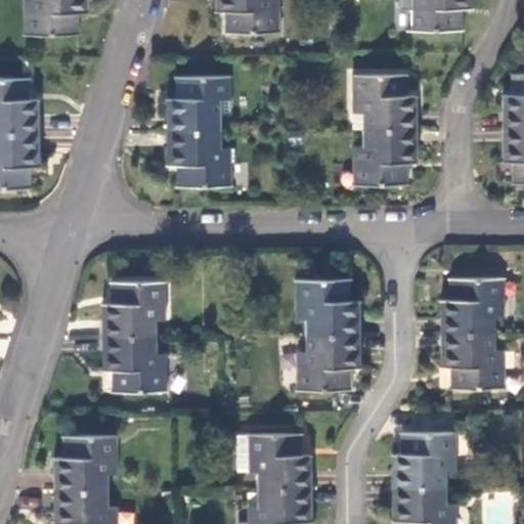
[(87,0),(24,0),(25,35),(79,35),(79,33),(74,32),(74,12),(88,12),(87,0)]
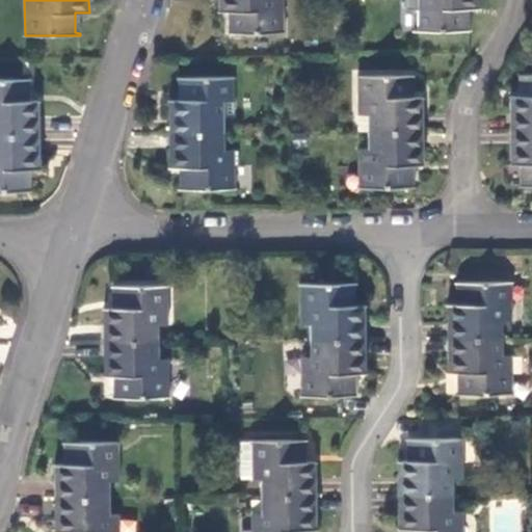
[(220,0),(220,10),(235,11),(234,31),(231,31),(231,33),(285,33),(285,0),(220,0)]
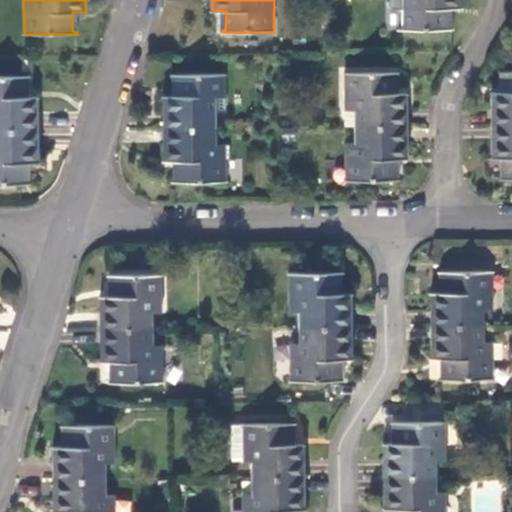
[(462,0),(388,0),(389,33),(454,32),(454,29),(450,29),(449,9),(462,9),(462,0)]
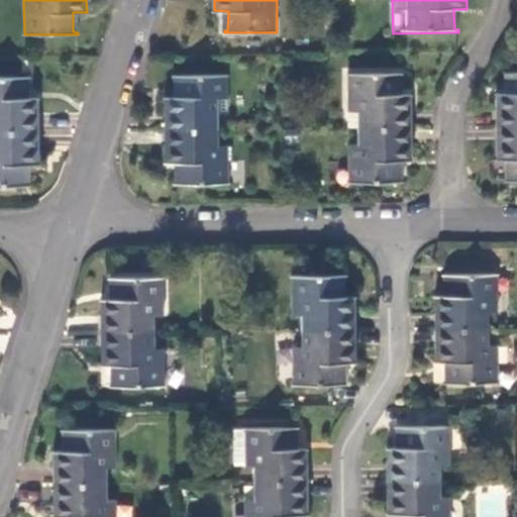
[(498,94),(498,127),(516,126),(516,71),(507,72),(507,74),(512,74),(512,94),(498,94)]
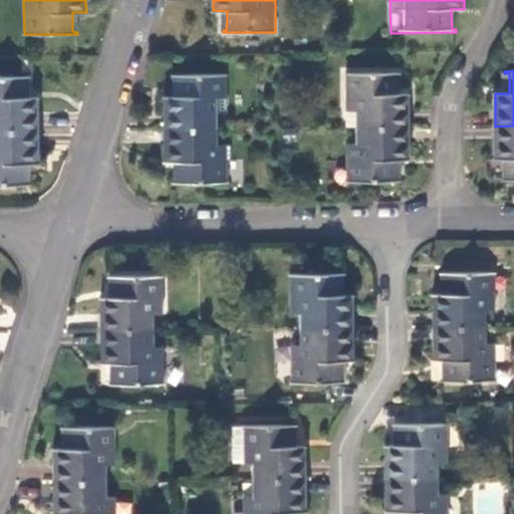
[(346,129),(356,129),(410,129),(410,96),(397,96),(397,77),(401,77),(401,74),(346,74),(346,112),(346,129)]
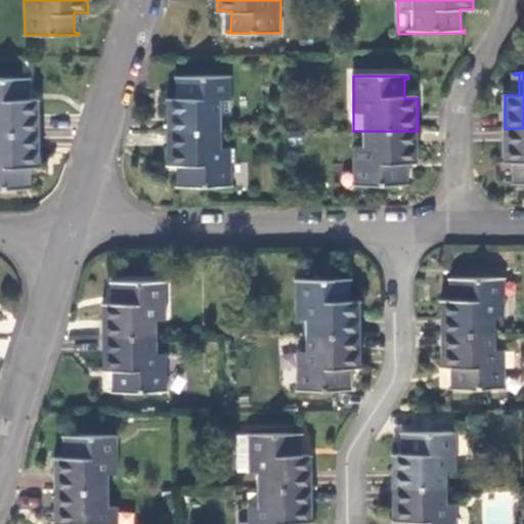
[(170,98),(170,132),(224,132),(224,117),(232,117),(232,77),(179,77),(179,79),(183,79),(183,99),(170,98)]
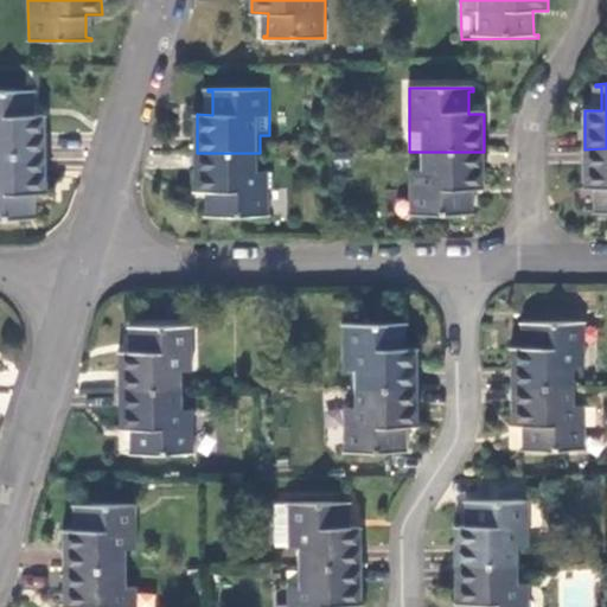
[(0,153),(45,153),(44,116),(29,116),(29,94),(33,94),(33,90),(0,90),(0,153)]
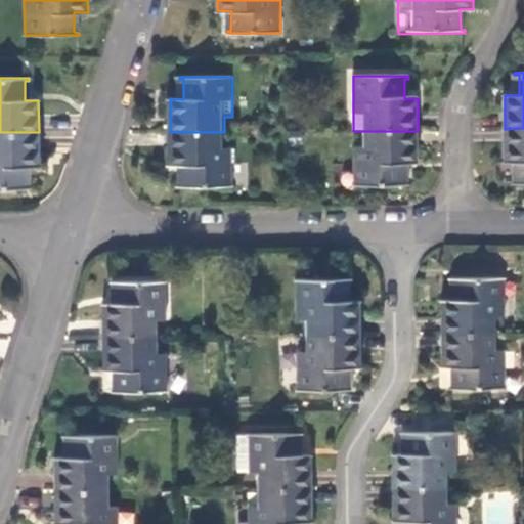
[(523,128),(505,129),(506,161),(519,161),(519,180),(516,180),(516,182),(523,182),(523,128)]
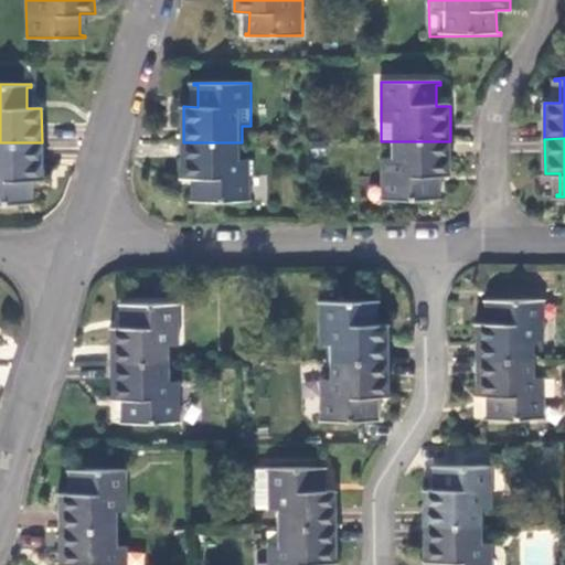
[(450,141),(392,141),(392,159),(382,158),(382,201),(439,202),(440,199),(436,199),(436,178),(450,178),(450,141)]
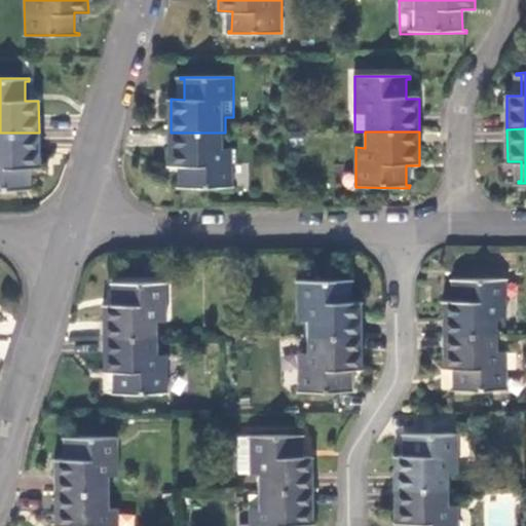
[(39,133),(0,133),(0,189),(30,190),(30,187),(26,187),(26,167),(40,167),(39,133)]
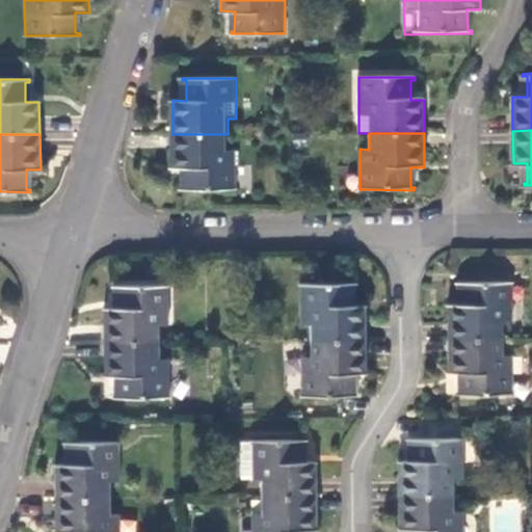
[(228,134),(173,134),(171,168),(187,168),(187,187),(184,187),(184,190),(236,190),(236,151),(228,151),(228,134)]
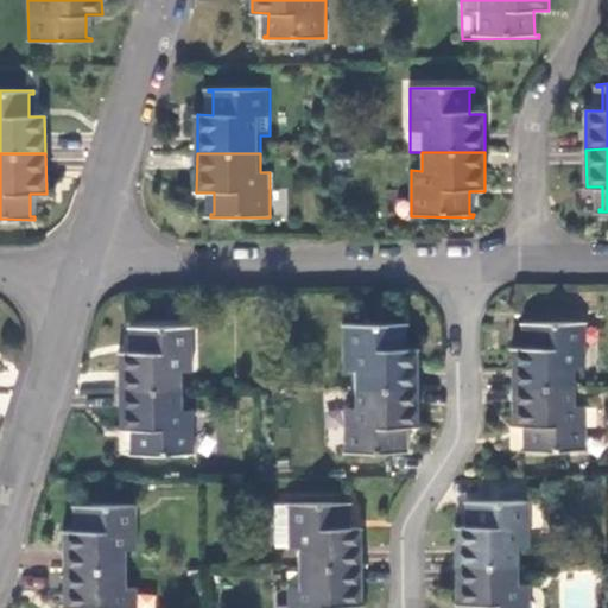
[(514,348),(515,387),(577,386),(577,367),(588,367),(588,322),(524,322),(524,325),(530,325),(529,348),(514,348)]
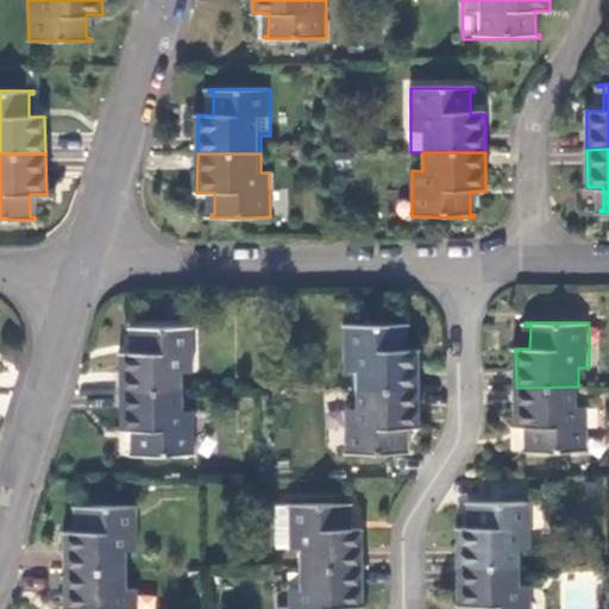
[(357,371),(357,389),(419,388),(419,351),(405,350),(403,327),(409,327),(409,325),(344,325),(345,370),(357,371)]
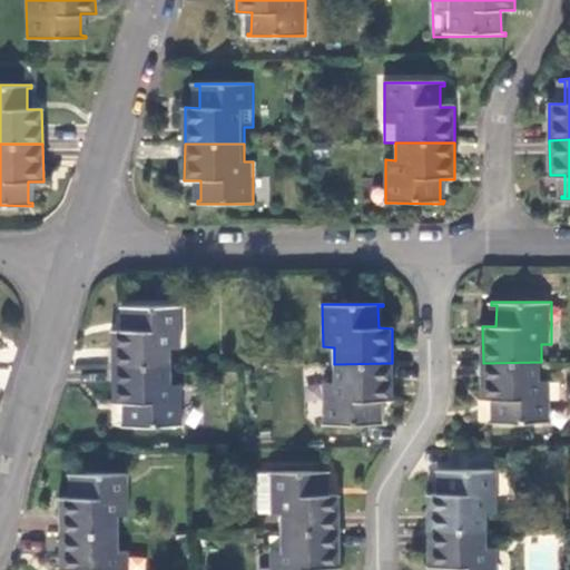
[(112,330),(112,367),(172,366),(173,349),(183,349),(183,306),(124,306),(124,308),(128,308),(128,330),(112,330)]
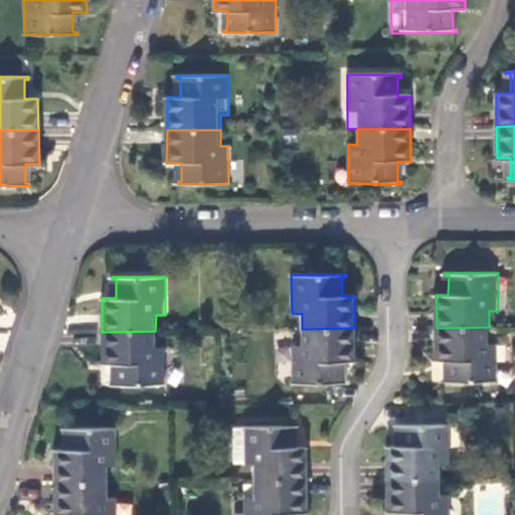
[(489,327),(437,328),(437,359),(450,360),(450,379),(445,379),(445,382),(498,381),(499,343),(489,343),(489,327)]
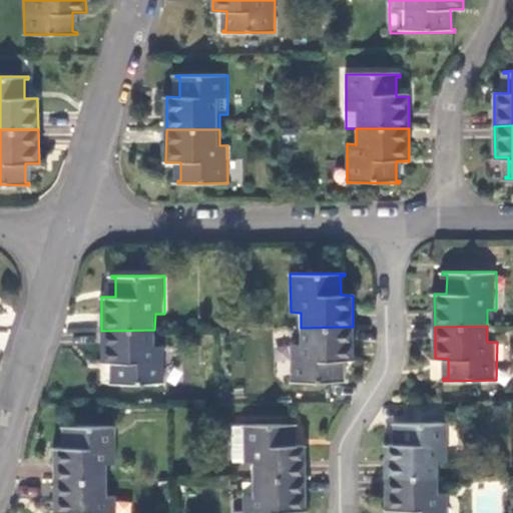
[(353,327),(301,328),(301,344),(292,344),(292,382),(345,382),(345,380),(341,380),(341,360),(353,360),(353,327)]
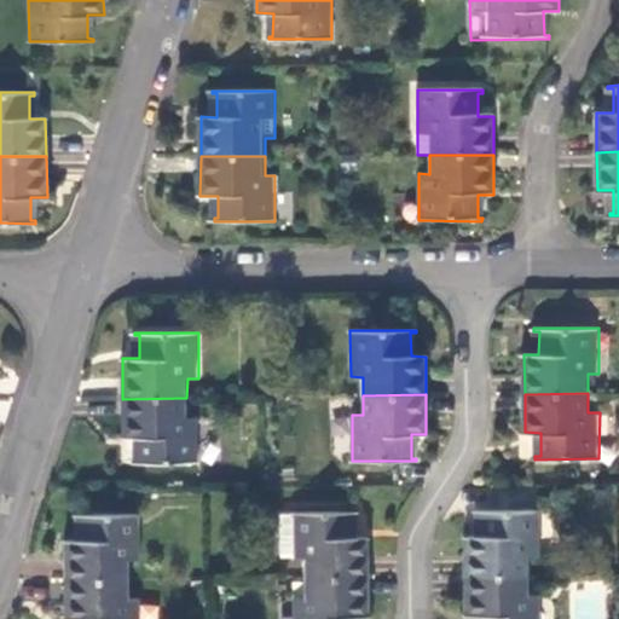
[(186,398),(122,399),(122,437),(140,437),(139,460),(136,460),(136,463),(200,463),(198,417),(186,416),(186,398)]
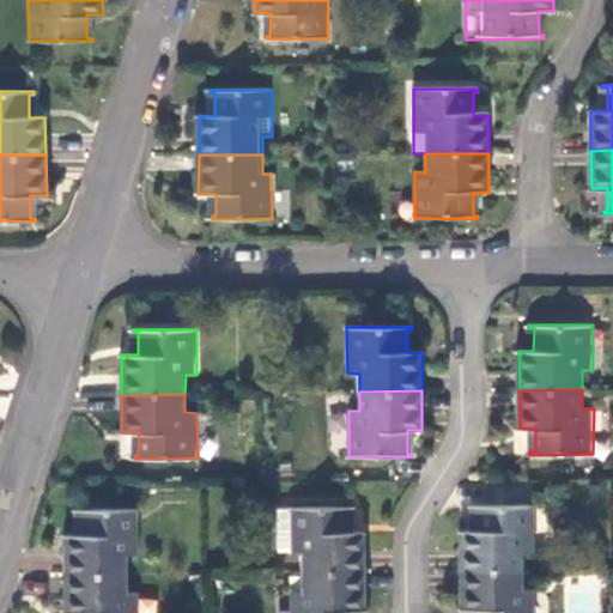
[(461,530),(461,570),(525,569),(525,550),(535,550),(535,504),(472,504),(471,507),(477,508),(477,530),(461,530)]
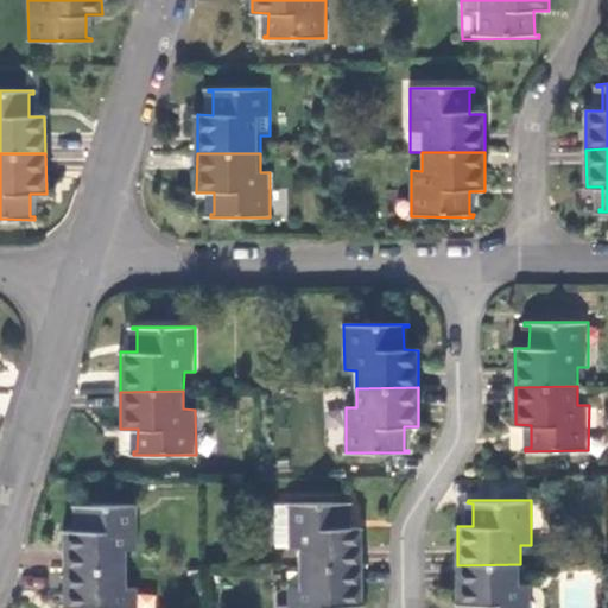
[(299,549),(299,568),(362,568),(361,530),(346,530),(346,506),(352,506),(352,502),(287,504),(289,549),(299,549)]
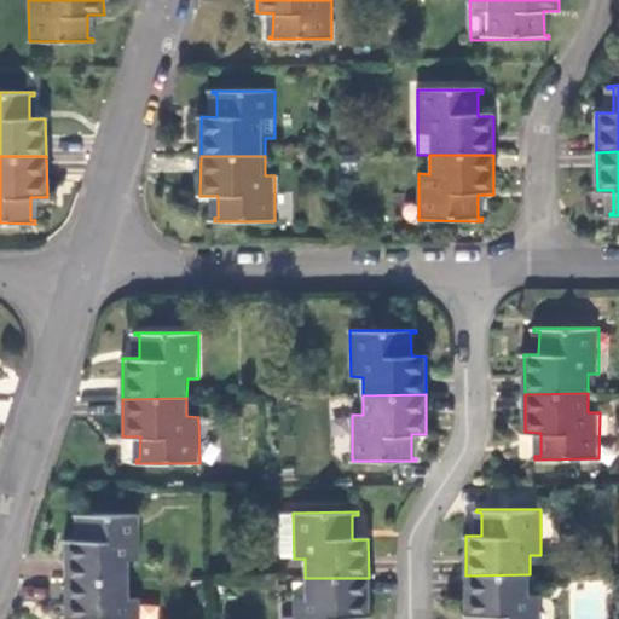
[(64,541),(64,580),(129,580),(129,560),(140,560),(139,514),(76,514),(76,518),(81,518),(81,541),(64,541)]
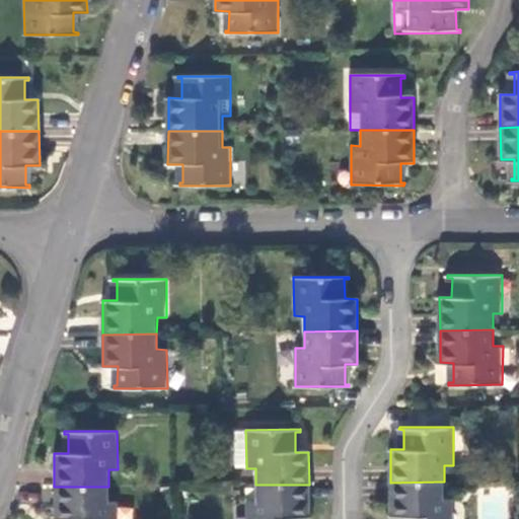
[(444,482),(390,483),(391,516),(403,515),(403,518),(454,518),(454,498),(444,497),(444,482)]
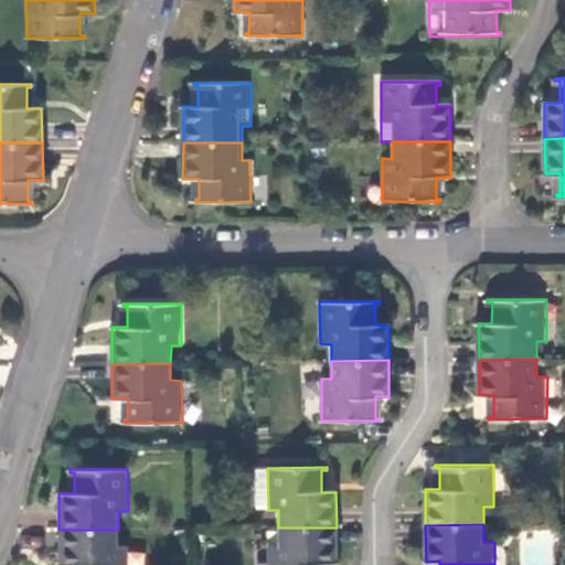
[(337,528),(278,528),(279,545),(268,545),(267,564),(322,564),(322,563),(338,563),(337,528)]
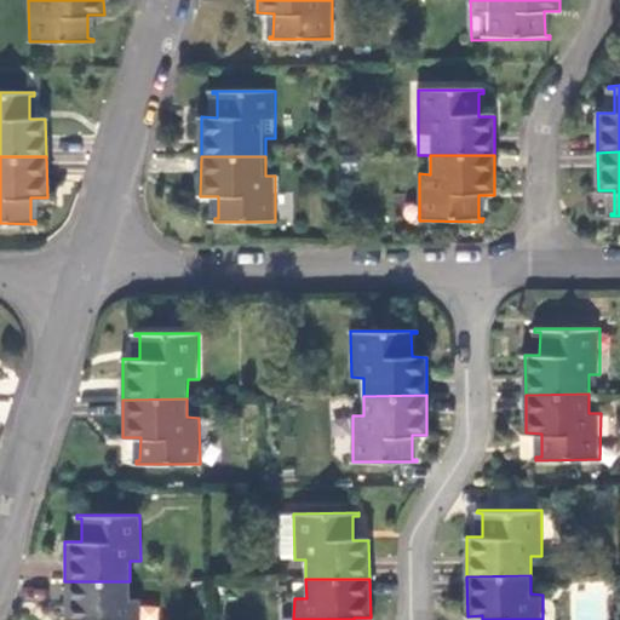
[(130,581),(64,581),(64,619),(82,619),(141,619),(141,600),(130,600),(130,581)]
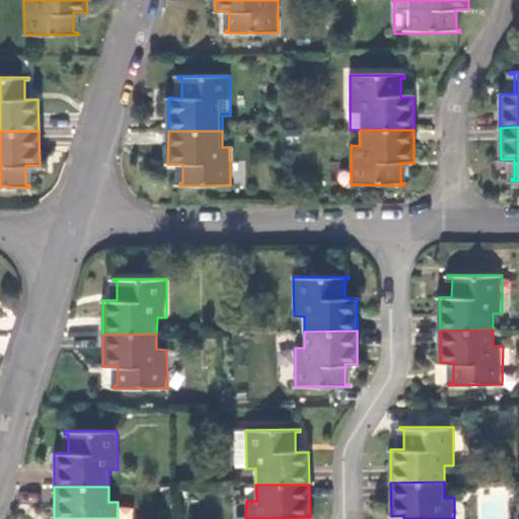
All buildings are outlined.
